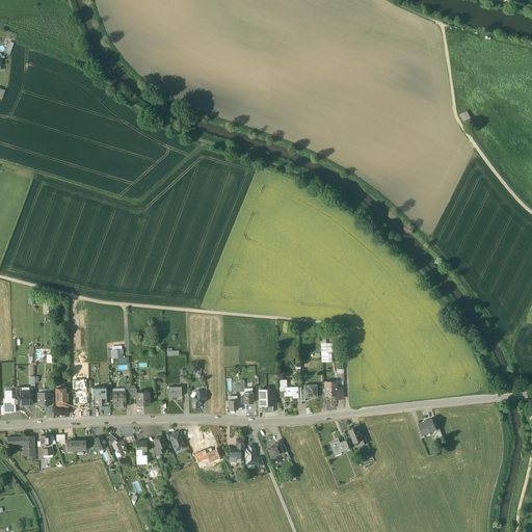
[(467,111),(459,115),(463,123),(471,118),(467,111)]
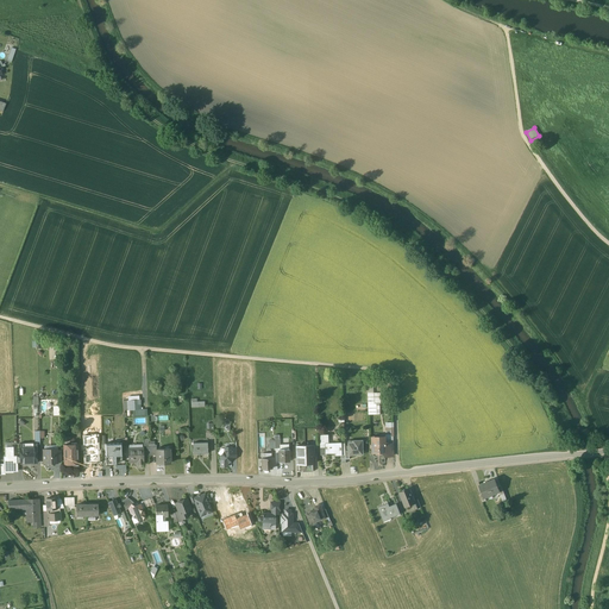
[(369,414),(382,414),(381,391),(375,393),(375,384),(368,384),(369,414)]
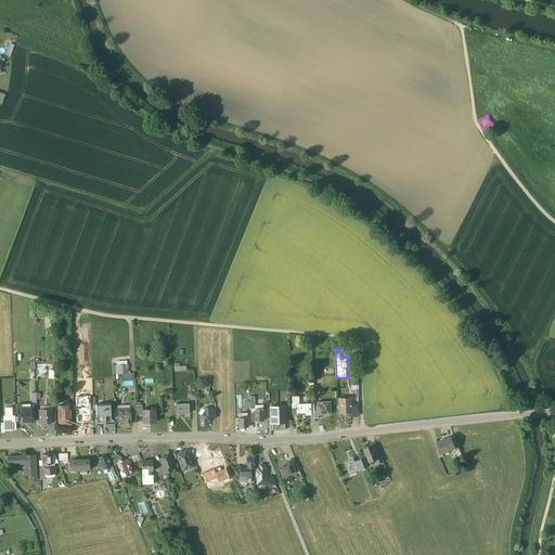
[(351,398),(343,399),(343,403),(339,403),(340,412),(351,412),(351,415),(358,415),(358,403),(351,404),(351,398)]
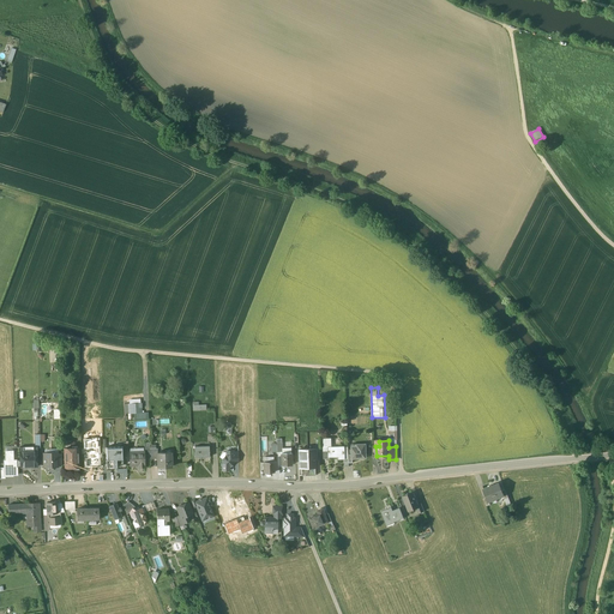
[(366,444),(360,445),(360,447),(351,447),(353,455),(353,458),(366,458),(366,444)]
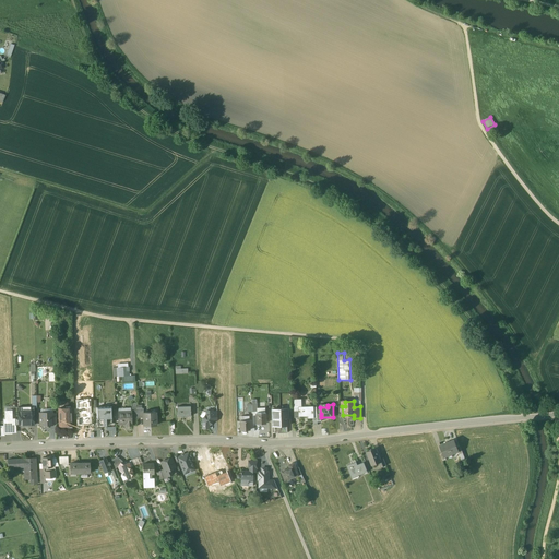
[(113,423),(111,406),(96,407),(97,424),(103,424),(103,425),(106,425),(106,424),(113,423)]
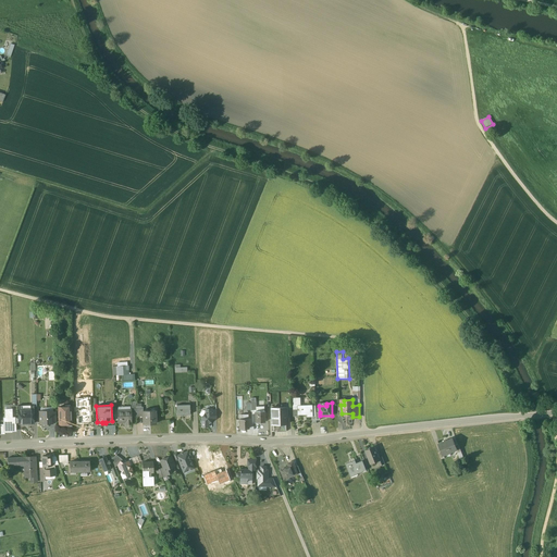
[(189,405),(176,405),(176,415),(190,415),(189,405)]
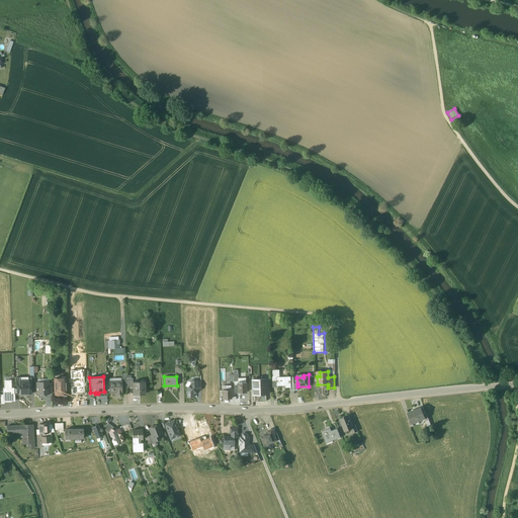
[(278,376),(277,377),(277,379),(277,385),(286,385),(286,387),(290,386),(291,386),(290,376),(278,376)]
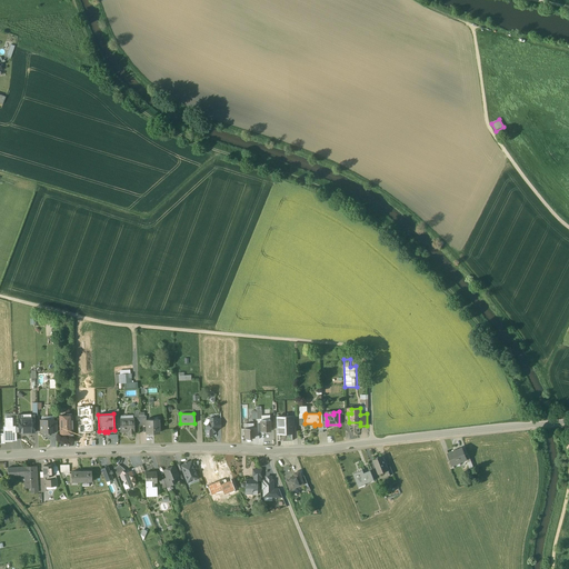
[(61,416),(60,416),(60,433),(66,432),(66,435),(69,435),(68,432),(73,432),(72,415),(71,415),(71,416),(67,416),(61,416)]
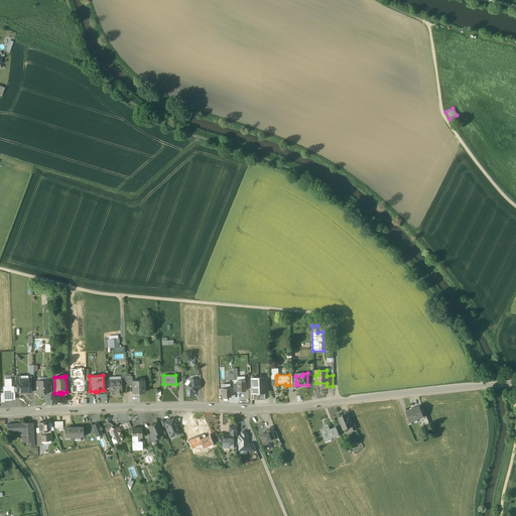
[(266,377),(251,378),(251,393),(253,393),(265,392),(267,392),(266,377)]
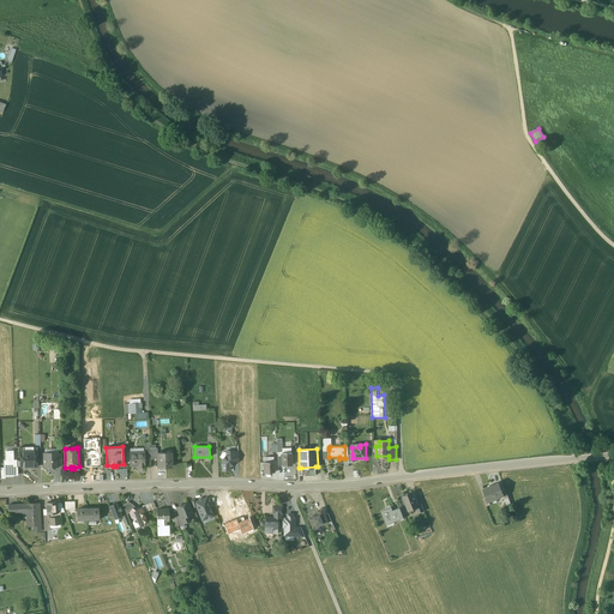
[(22,450),(20,450),(20,467),(20,468),(37,467),(37,450),(30,450),(22,450)]
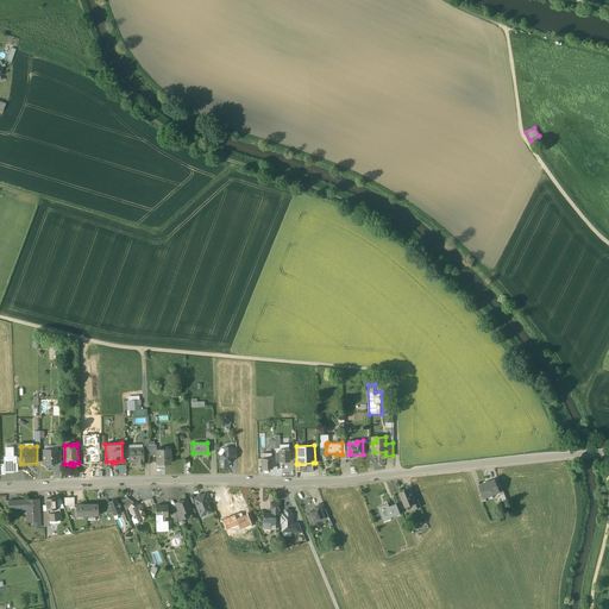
[(13,447),(6,447),(6,457),(4,457),(5,464),(5,472),(10,472),(10,471),(12,471),(17,471),(17,463),(17,457),(13,457),(13,447)]
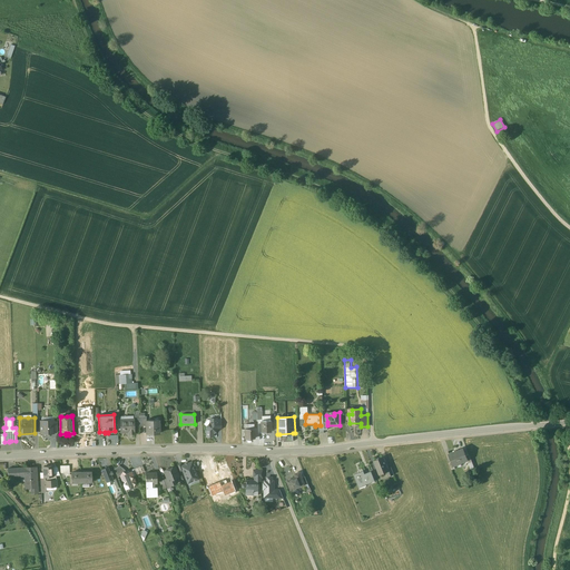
[(134,419),(120,420),(121,432),(129,432),(129,434),(135,434),(134,425),(134,419)]
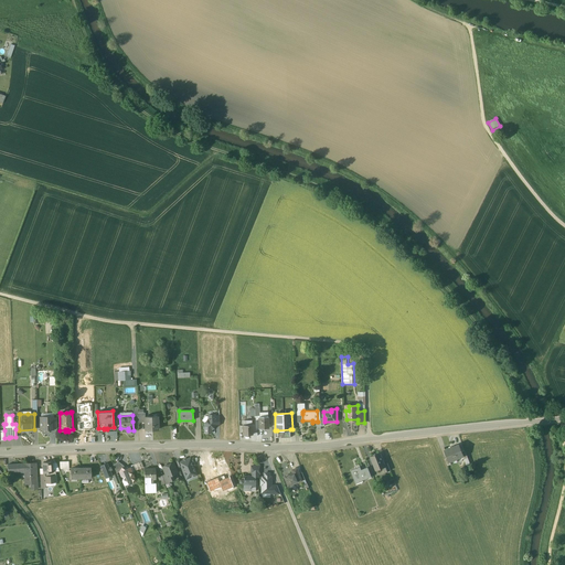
[(209,418),(204,423),(204,427),(203,428),(204,429),(204,433),(211,433),(211,429),(215,425),(215,416),(215,415),(209,415),(209,418)]
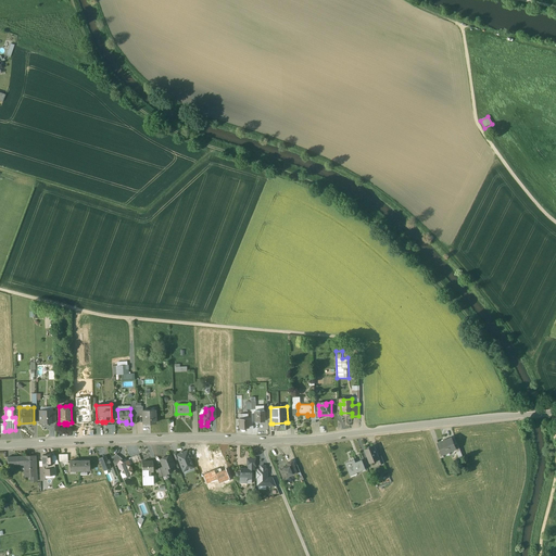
[(142,409),(142,415),(142,424),(155,422),(155,409),(142,409)]
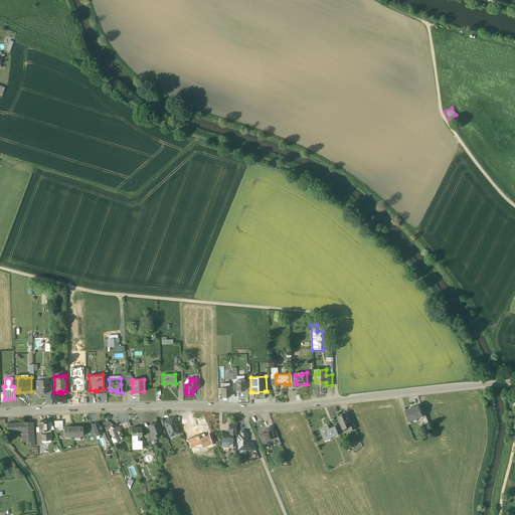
[(244,390),(244,380),(238,380),(235,380),(235,390),(244,390)]
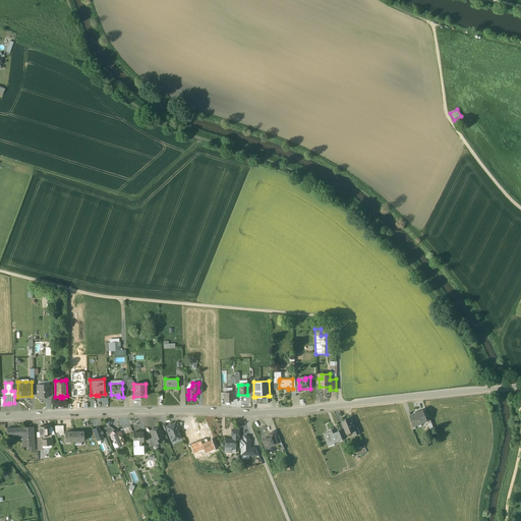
[(52,386),(38,386),(39,396),(49,396),(49,395),(49,388),(52,388),(52,386)]
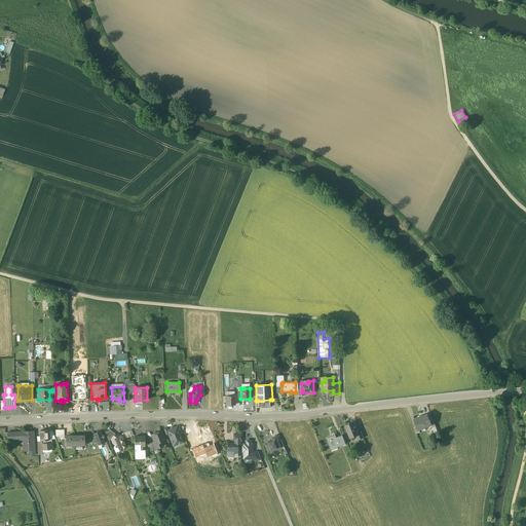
[(234,391),(229,391),(229,396),(226,396),(226,405),(234,405),(234,396),(234,391)]
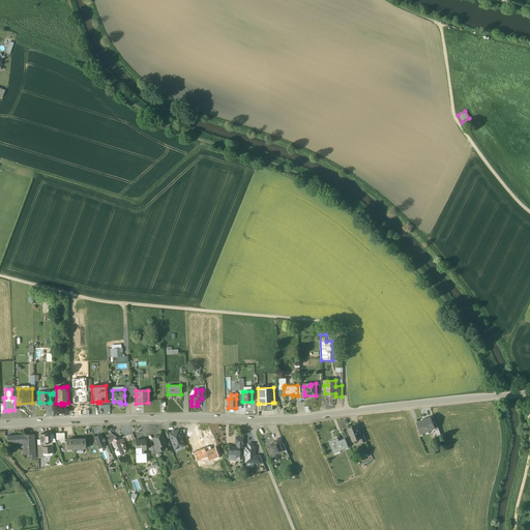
[(431,417),(423,419),(428,430),(434,428),(435,428),(433,423),(431,417)]
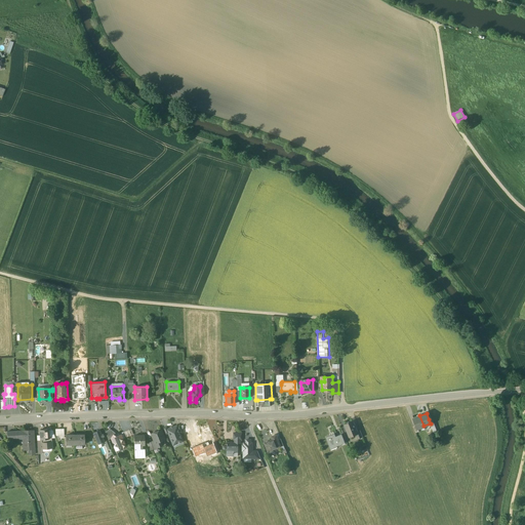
[(419,415),(413,418),(416,425),(417,429),(418,429),(423,426),(419,415)]
